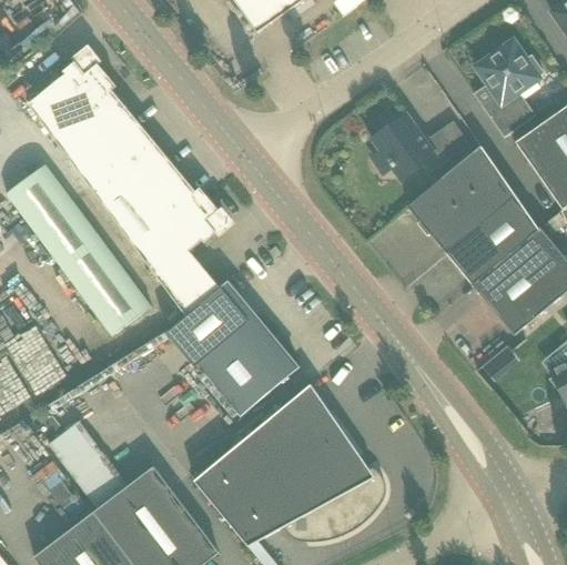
[(16,0),(48,37),(68,20),(51,0),(16,0)]
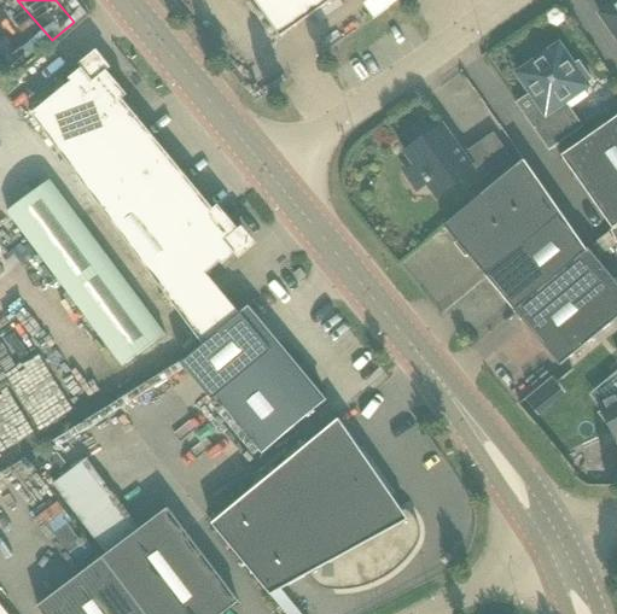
[(255,0),(279,34),(327,0),(255,0)]
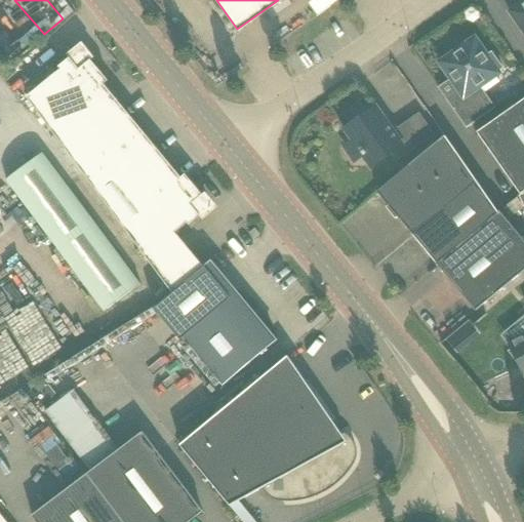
[(521,27),(523,31),(523,0),(520,0),(509,9),(521,27)]
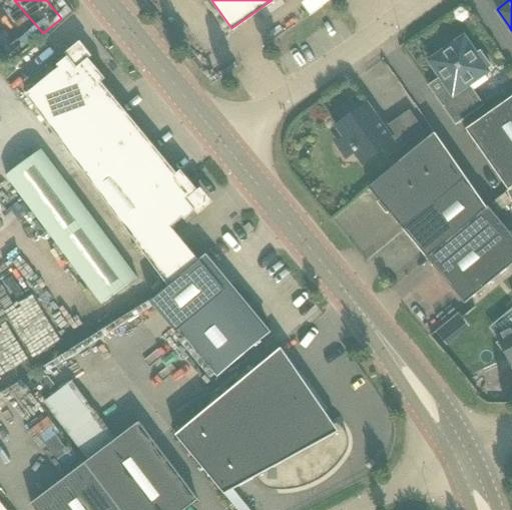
[(454,123),(471,111),(483,102),(470,84),(490,70),(488,66),(490,64),(479,49),(476,52),(463,33),(427,58),(446,86),(435,94),(454,123)]
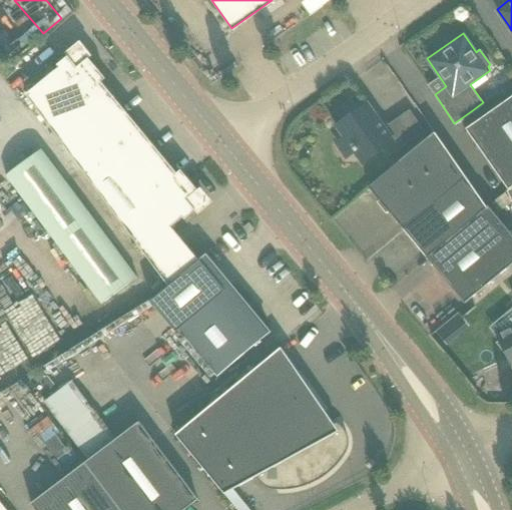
[(84,170),(138,126),(100,80),(104,77),(88,56),(82,50),(74,49),(67,55),(56,64),(58,66),(26,92),(84,170)]
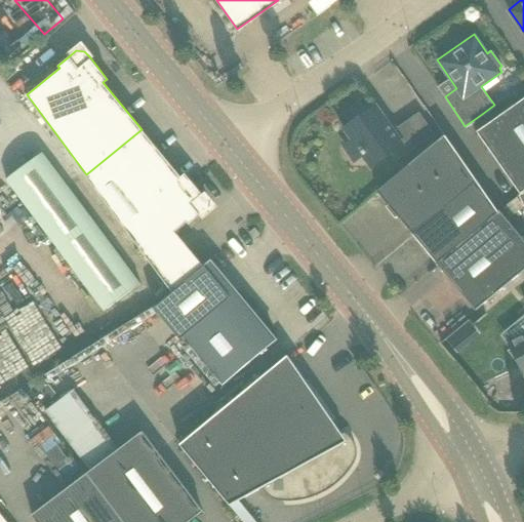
[(523,96),(477,130),(520,192),(523,189),(523,96)]
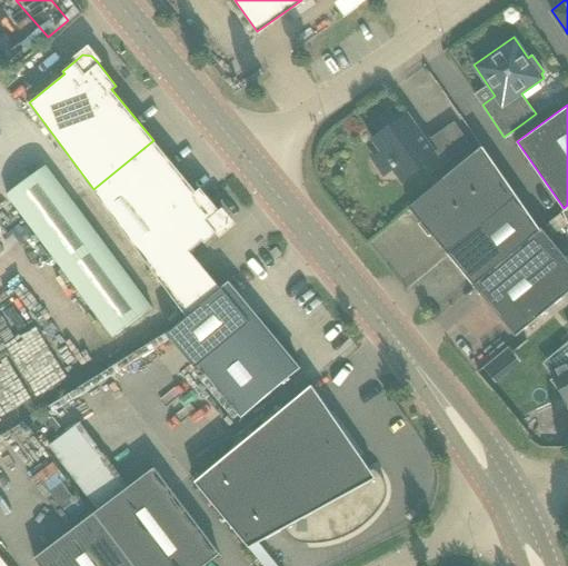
[(402,179),(424,165),(429,172),(459,151),(442,128),(425,140),(406,113),(372,137),(402,179)]
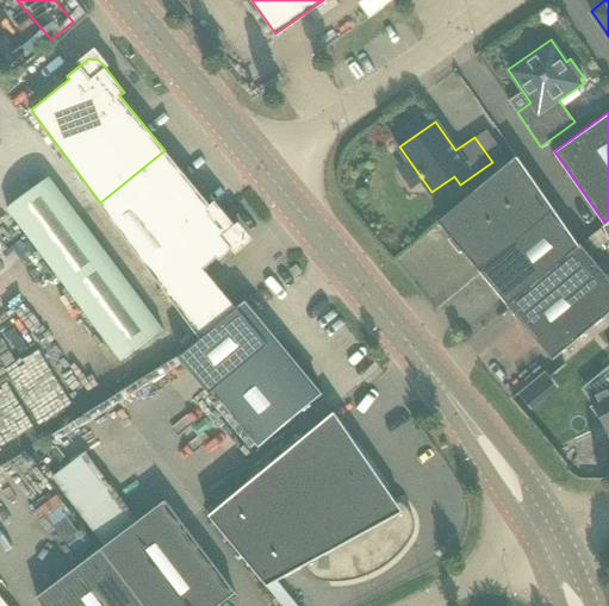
[(210,205),(165,150),(100,202),(199,337),(235,307),(203,268),(217,256),(219,260),(231,249),(240,242),(241,232),(234,224),(215,200),(210,205)]
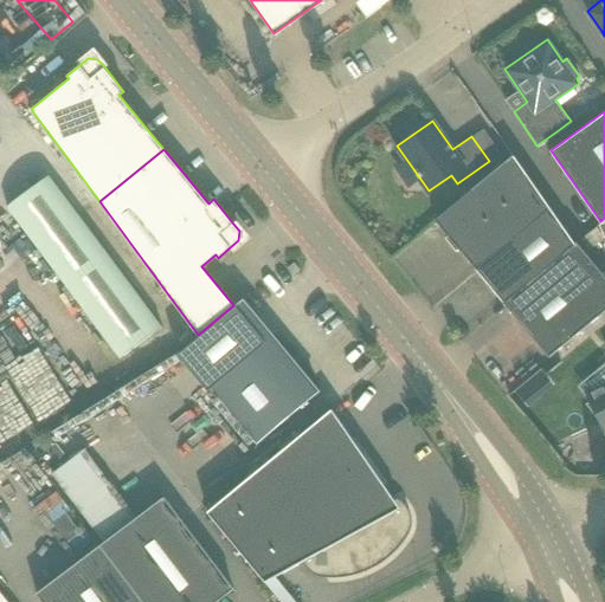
[(476,270),(549,209),(507,159),(435,219),(476,270)]
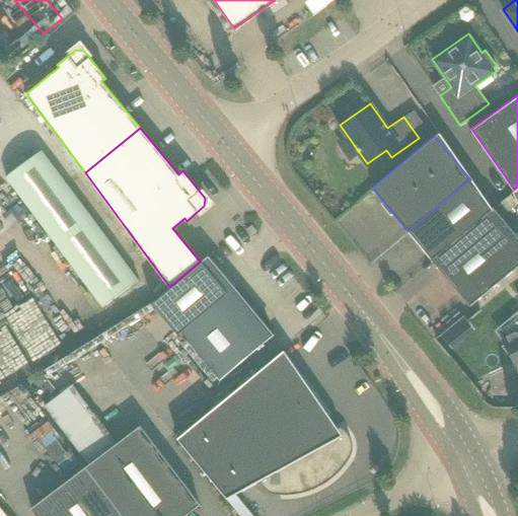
[(138,279),(42,149),(5,175),(102,306),(138,279)]
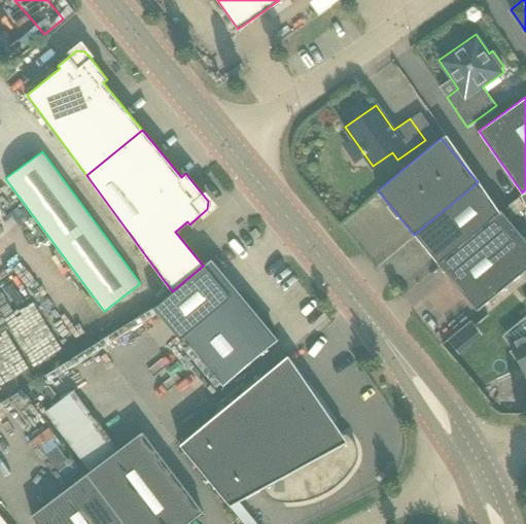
[(478,182),(414,235),(440,266),(503,213),(478,182)]
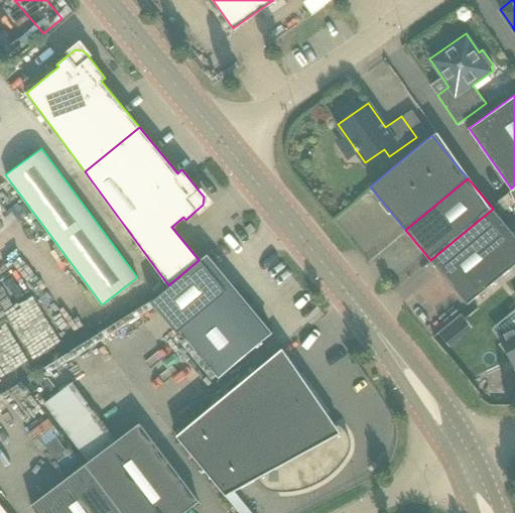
[(514,263),(514,235),(493,209),(430,260),(467,303),(514,263)]
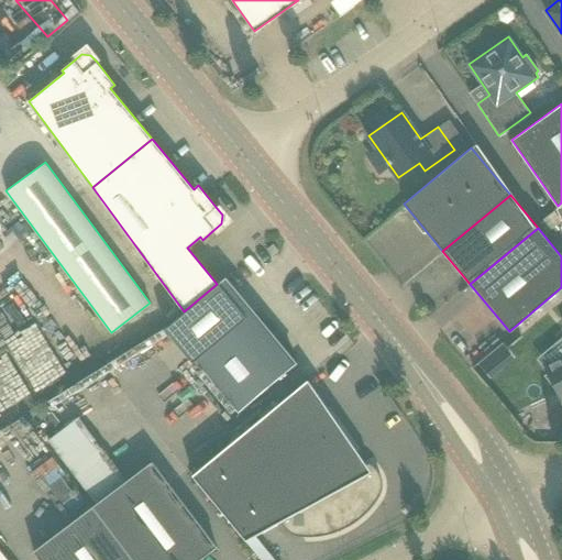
[(218,284),(201,298),(164,329),(193,363),(196,360),(238,410),(296,363),(253,311),(245,317),(218,284)]
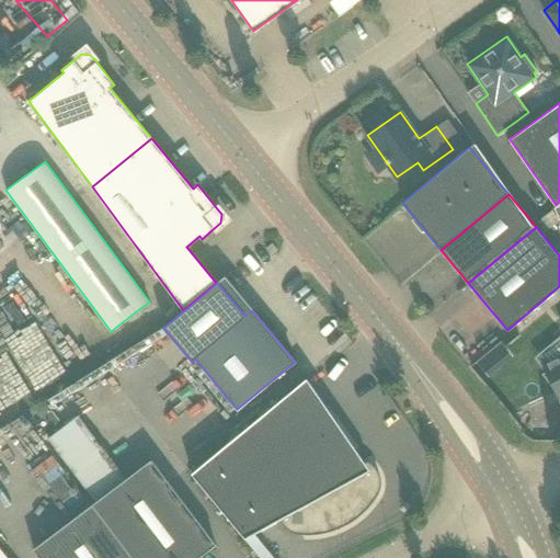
[(559,317),(559,318),(559,319),(559,354),(559,355),(543,365),(545,371),(541,373),(553,387),(559,399),(559,317)]
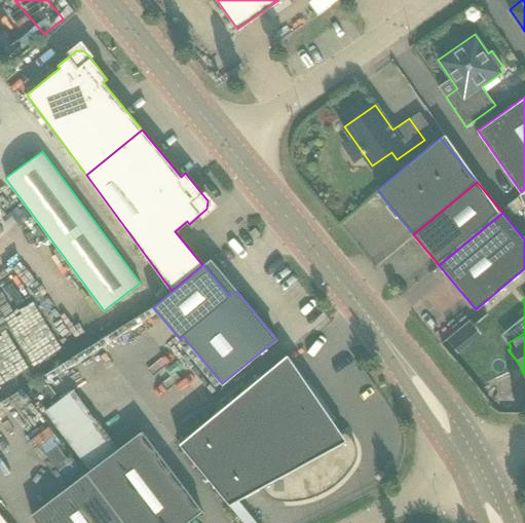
[(457,329),(446,338),(456,351),(467,342),(457,329)]
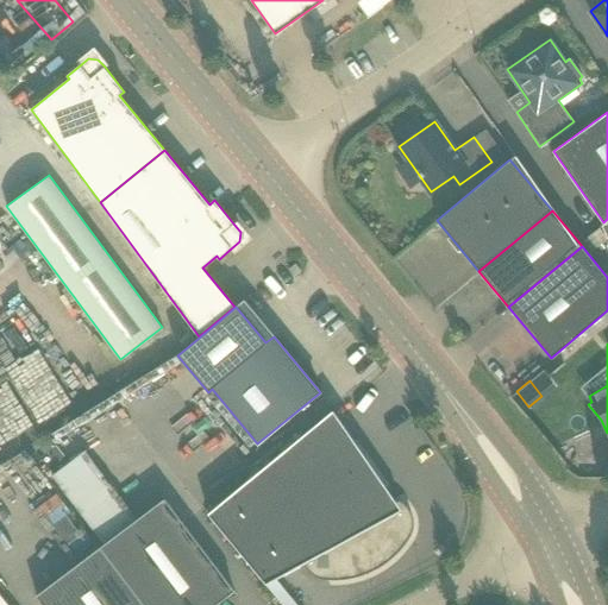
[(412,522),(412,517),(412,515),(411,512),(409,509),(407,506),(406,504),(403,503),(401,500),(399,499),(395,498),(384,495),(381,489),(384,486),(333,410),(207,514),(265,584),(300,566),(298,561),(302,559),(302,561),(304,563),(306,566),(307,568),(309,571),(312,573),(314,574),(317,575),(320,577),(325,578),(331,578),(336,578),(342,578),(346,578),(351,577),(357,575),(362,573),(367,572),(371,569),(376,567),(381,565),(384,562),(388,560),(392,556),(395,554),(397,550),(401,547),(403,543),(406,540),(407,535),(409,531),(411,527),(412,522)]
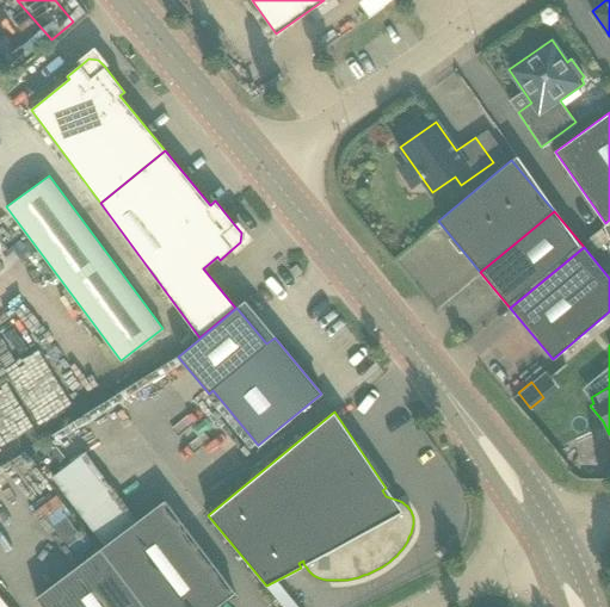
[(165,500),(100,549),(145,606),(215,606),(234,590),(165,500)]
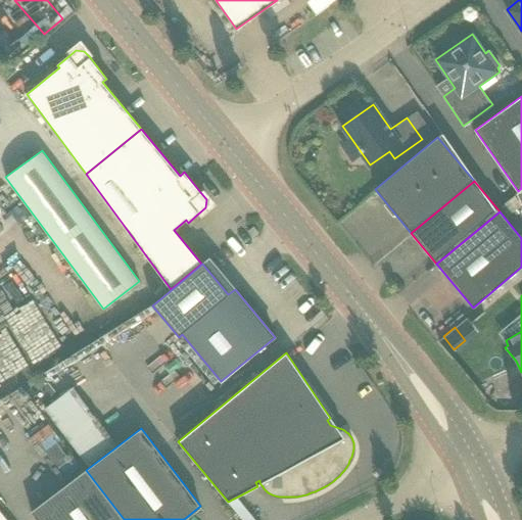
[(124,519),(86,470),(29,513),(34,519),(124,519)]
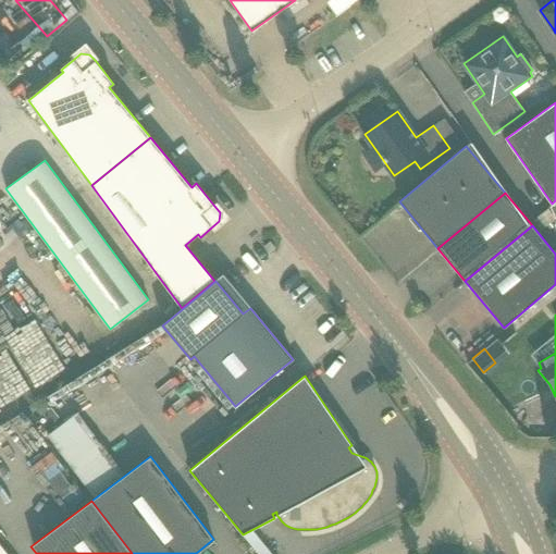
[(272,553),(266,544),(257,552),(258,553),(272,553)]
